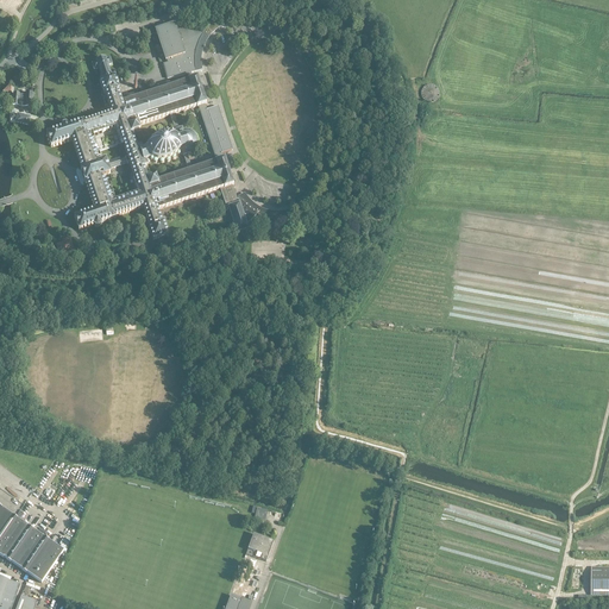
[(202,52),(202,51),(203,50),(203,49),(205,46),(205,44),(206,44),(206,43),(207,41),(208,39),(209,38),(211,36),(213,33),(214,32),(215,31),(218,30),(219,29),(221,27),(223,26),(225,25),(226,25),(228,24),(226,17),(224,18),(223,18),(219,19),(218,20),(215,22),(213,24),(212,24),(209,26),(207,29),(206,30),(205,31),(203,32),(202,35),(194,32),(176,29),(175,25),(156,31),(165,61),(167,61),(168,63),(163,64),(167,80),(187,74),(189,81),(188,81),(184,83),(168,88),(123,104),(118,90),(119,90),(114,77),(112,79),(110,73),(107,66),(112,64),(110,58),(106,60),(96,62),(96,63),(92,64),(94,70),(99,69),(102,81),(100,82),(104,95),(105,95),(110,106),(112,114),(85,124),(83,121),(68,127),(68,126),(66,125),(62,126),(61,129),(62,130),(46,135),(51,148),(73,140),(81,168),(82,169),(81,169),(86,183),(87,182),(96,211),(75,218),(79,231),(94,226),(94,227),(96,228),(100,227),(101,225),(101,224),(117,219),(115,218),(144,208),(150,227),(149,227),(154,240),(168,236),(163,223),(162,223),(157,211),(220,189),(226,207),(228,207),(237,233),(249,230),(246,225),(256,214),(259,217),(264,218),(265,218),(268,219),(270,219),(271,219),(274,220),(276,220),(277,220),(278,220),(282,219),(284,219),(287,219),(288,219),(290,218),(293,218),(290,209),(288,211),(286,211),(284,212),(282,212),(280,212),(278,212),(276,212),(275,212),(272,212),(270,212),(269,211),(267,211),(264,211),(263,209),(262,209),(259,208),(258,207),(257,207),(256,206),(255,205),(252,203),(251,202),(251,201),(249,200),(248,198),(246,195),(245,194),(238,198),(239,199),(237,200),(232,186),(233,186),(225,159),(224,159),(221,154),(232,150),(218,107),(207,111),(205,105),(206,105),(198,79),(194,80),(192,73),(202,70),(202,69),(201,67),(201,64),(201,62),(201,61),(201,58),(201,56),(202,54),(202,52)]
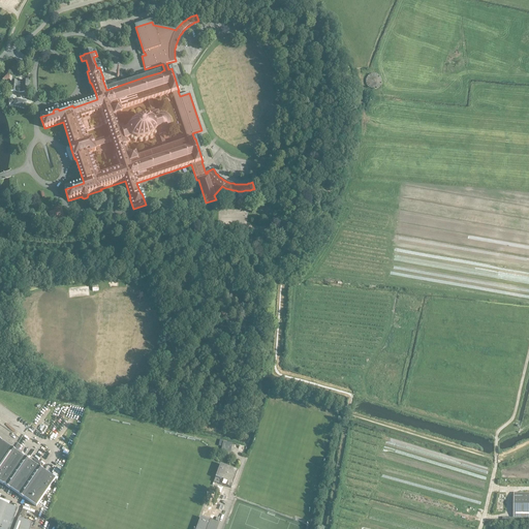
[(369,87),(379,89),(382,75),(369,73),(367,84),(370,84),(369,87)]
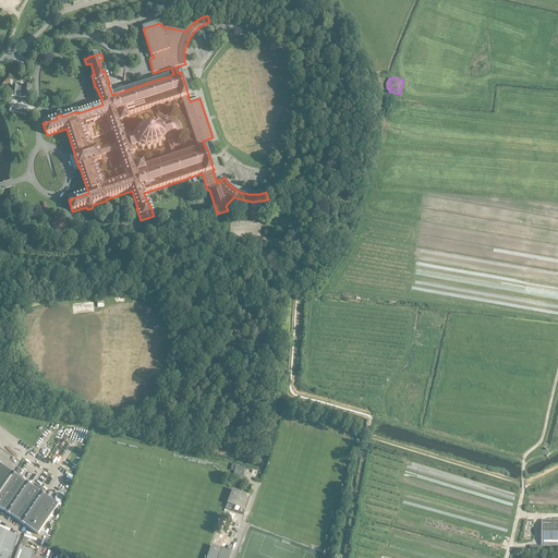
[(19,87),(13,86),(12,86),(12,97),(17,97),(22,98),(29,98),(31,86),(23,86),(23,87),(20,87),(19,87)]
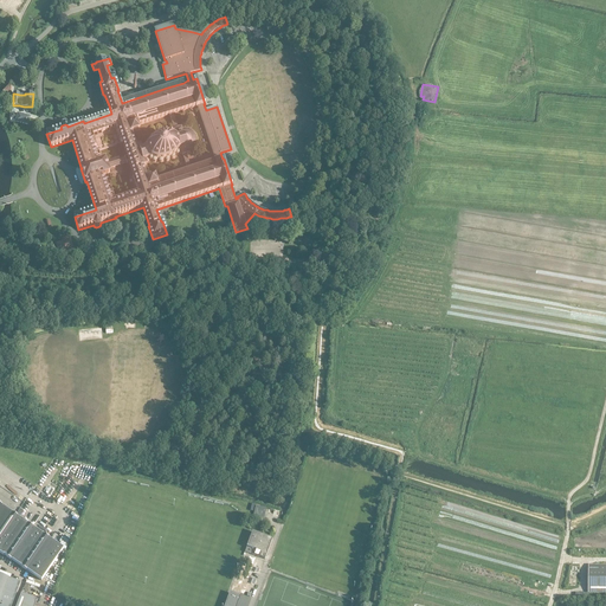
[(12,114),(11,118),(17,120),(17,122),(28,126),(30,117),(18,115),(12,114)]
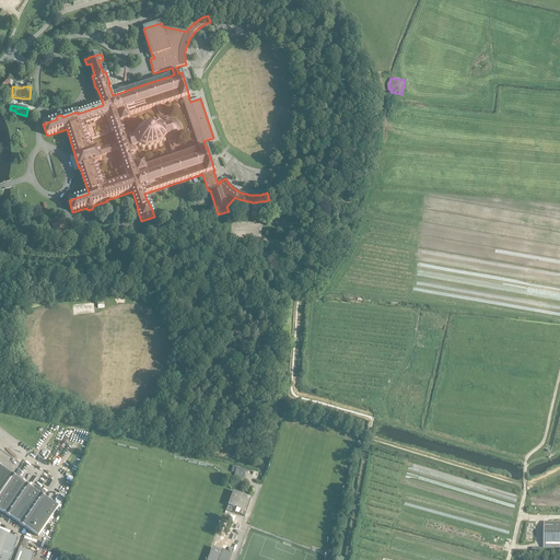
[(65,219),(58,221),(57,221),(58,223),(51,225),(55,235),(63,233),(65,235),(69,234),(65,219)]
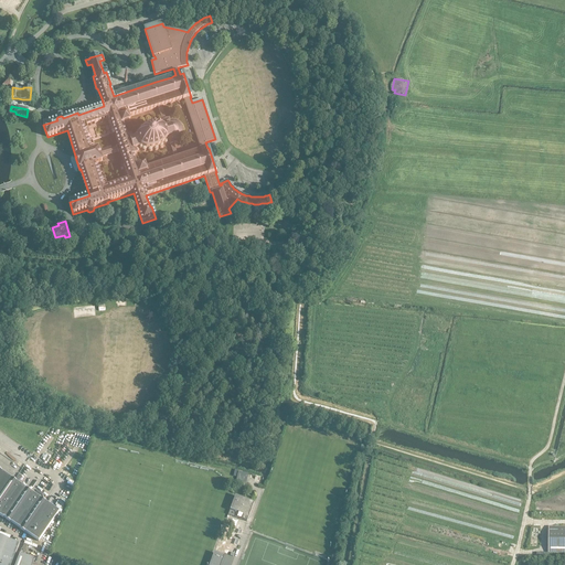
[(0,470),(0,500),(14,481),(0,470)]
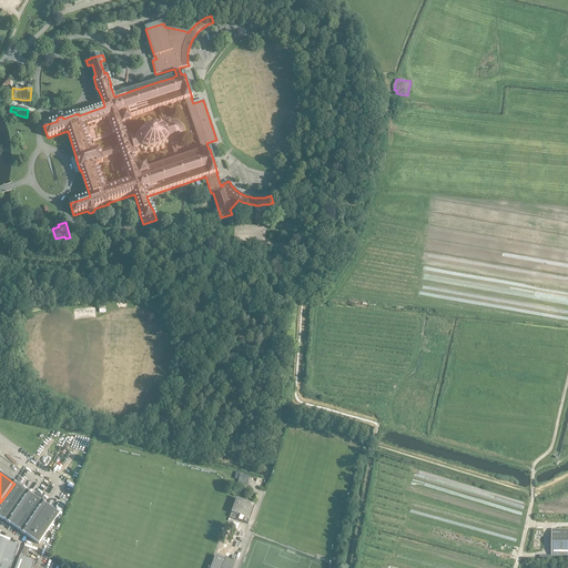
[(240,474),(237,484),(247,486),(247,485),(249,480),(250,476),(240,474)]
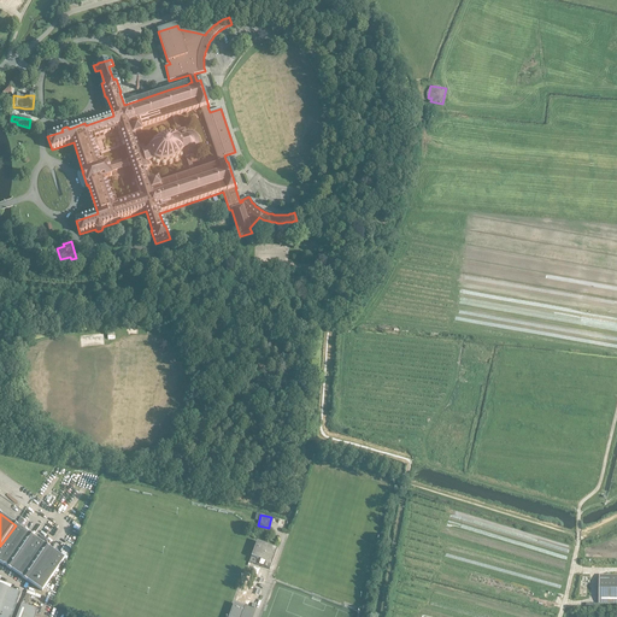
[(16,526),(0,546),(0,563),(4,565),(42,592),(65,559),(16,526)]
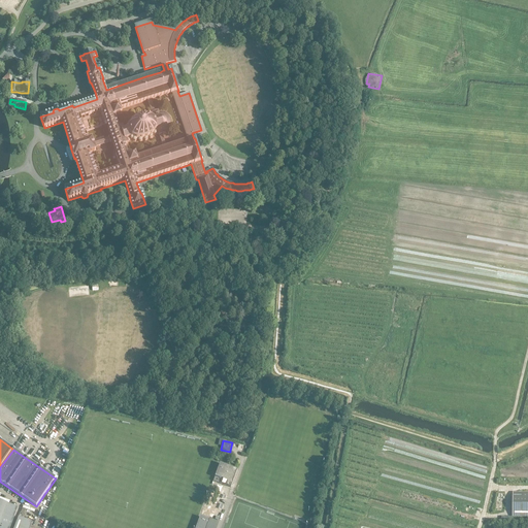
[(237,470),(220,463),(213,481),(231,488),(237,470)]
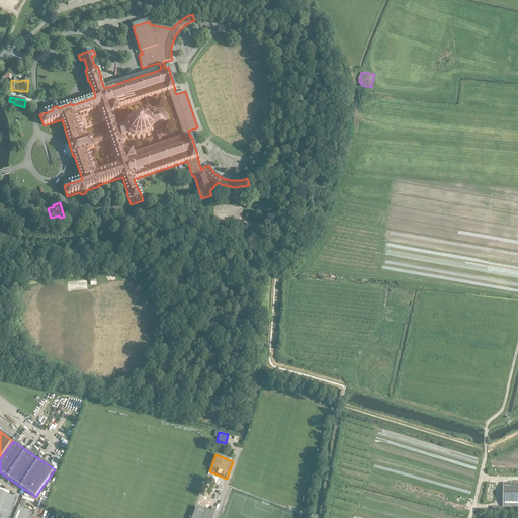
[(517,484),(504,484),(503,506),(517,506),(517,484)]
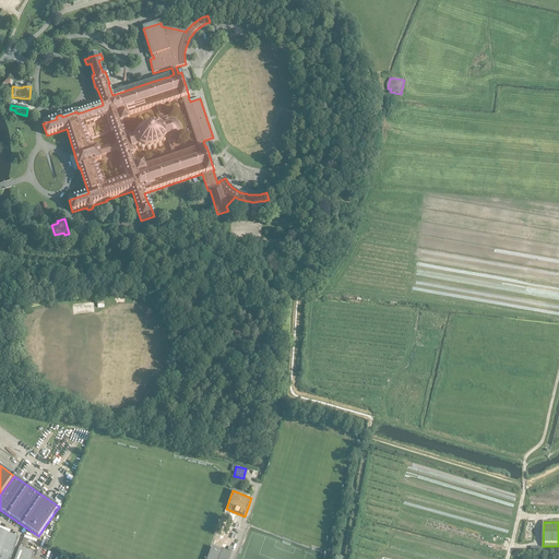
[(0,530),(0,558),(10,558),(19,537),(8,533),(0,530)]
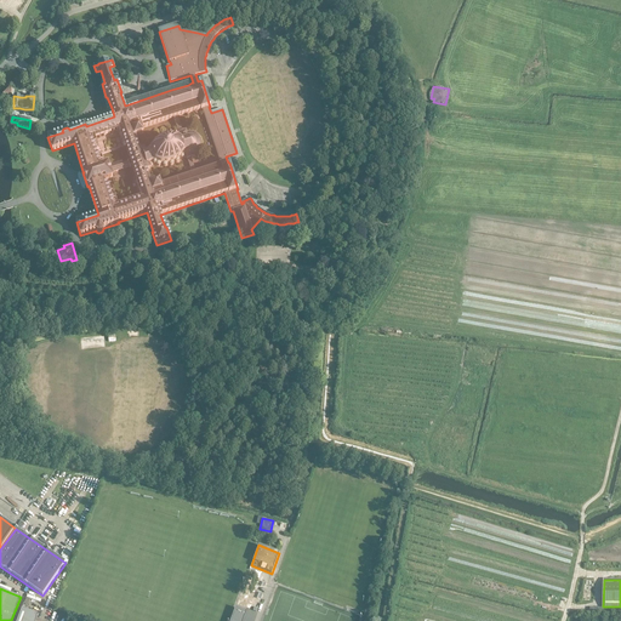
[(35,620),(39,615),(28,611),(32,599),(30,599),(30,597),(27,596),(27,598),(26,598),(24,603),(17,620),(35,620)]
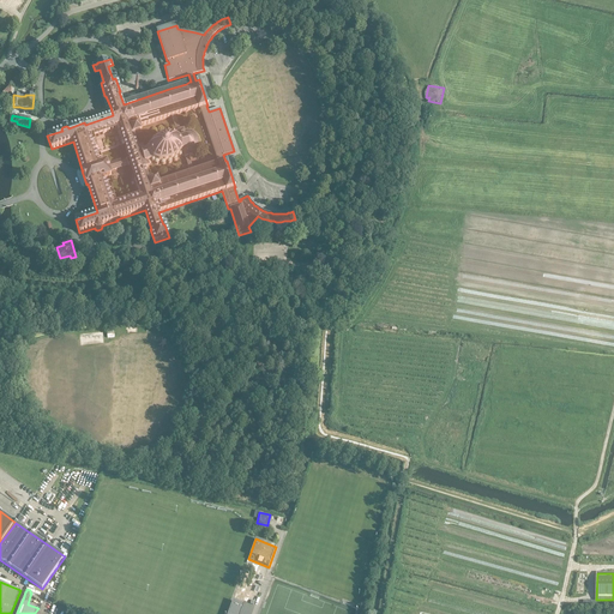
[(244,605),(233,601),(228,613),(251,613),(254,608),(245,605),(244,605)]
